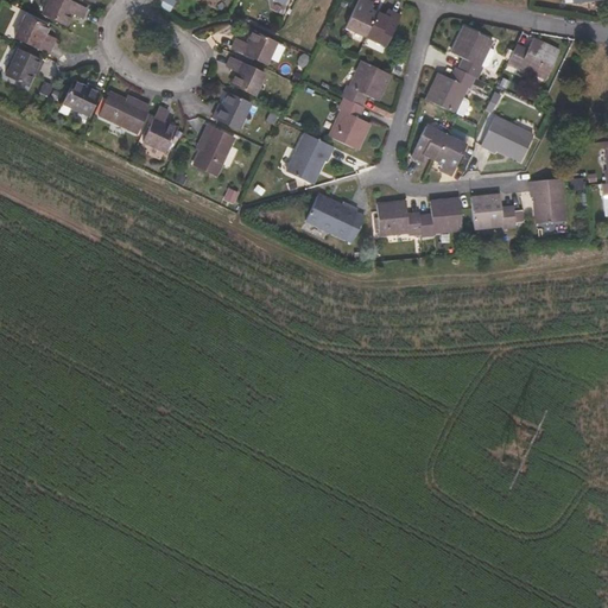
[(84,18),(89,8),(70,0),(50,0),(44,14),(69,26),(75,13),(84,18)]
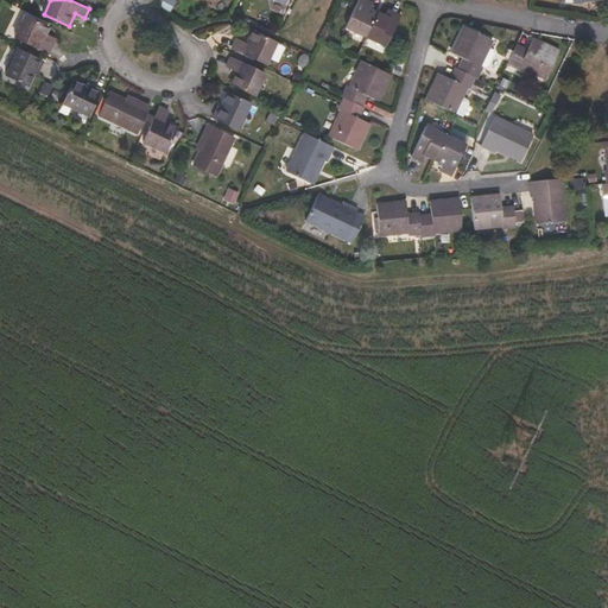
[(359,0),(347,26),(368,37),(380,13),(372,10),(375,2),(368,0),(359,0)]
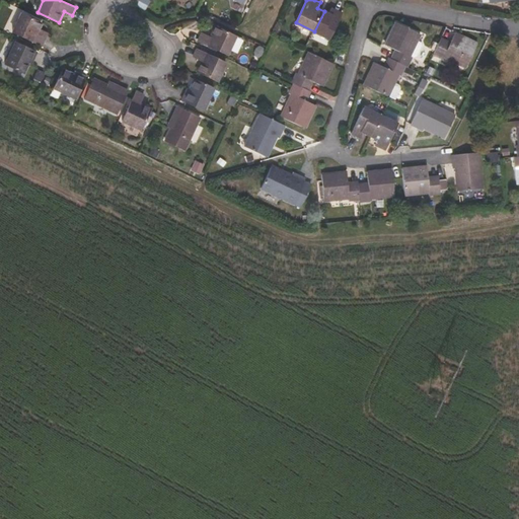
[(183,7),(187,11),(195,5),(192,1),(183,7)]
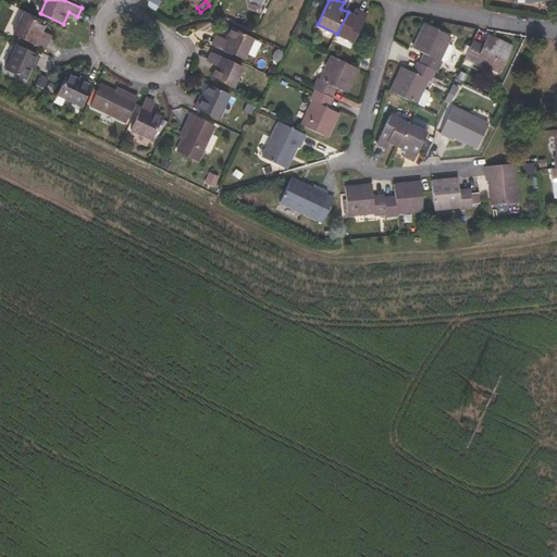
[(337,34),(356,42),(369,15),(357,10),(354,14),(348,12),(337,34)]
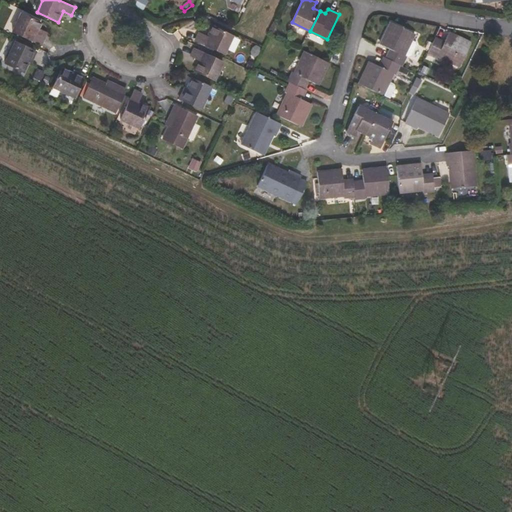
[(47,31),(40,28),(43,22),(22,13),(13,32),(42,46),(47,37),(45,36),(47,31)]
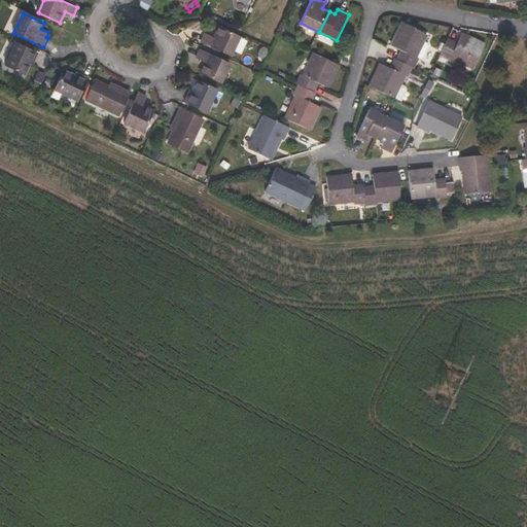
[(420,58),(418,57),(428,35),(403,23),(393,45),(402,49),(405,50),(400,61),(413,67),(415,68),(420,58)]
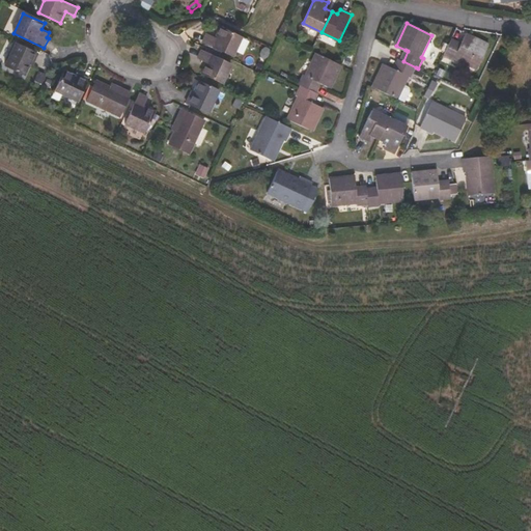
[(234,56),(236,51),(243,36),(222,27),(217,37),(208,33),(204,42),(234,56)]
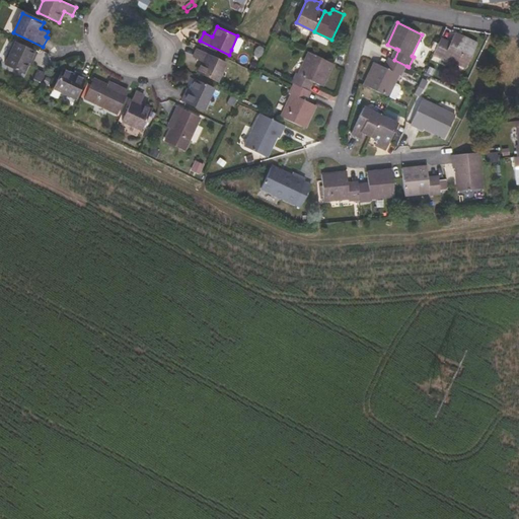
[(445,58),(467,68),(479,44),(456,33),(452,43),(451,46),(441,42),(435,54),(445,59),(445,58)]
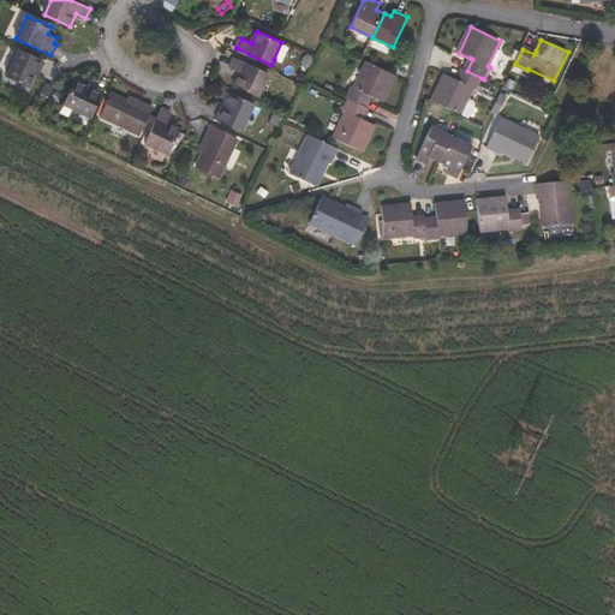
[(282,61),(287,49),(287,46),(281,42),(274,59),(279,61),(282,61)]
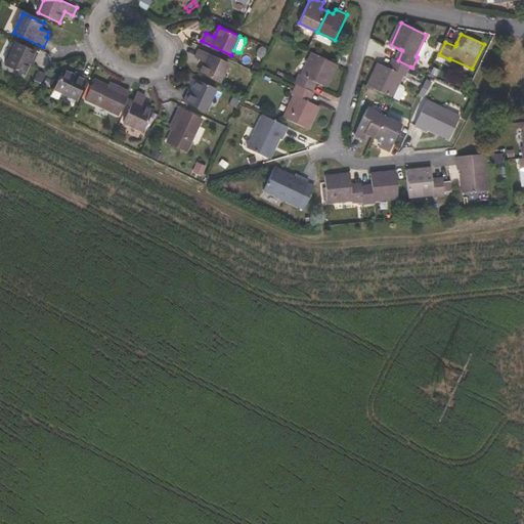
[(26,74),(31,63),(33,59),(35,60),(39,52),(16,42),(6,64),(26,74)]
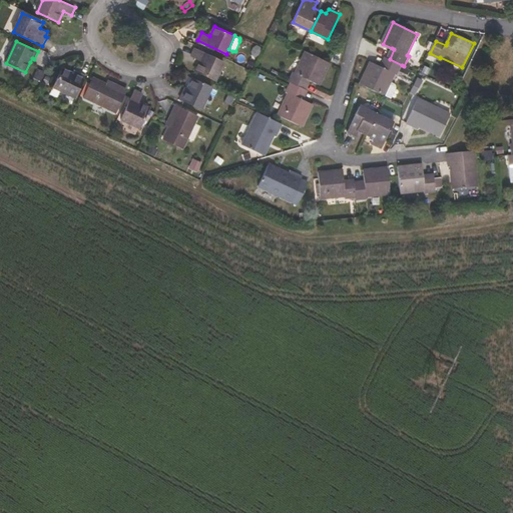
[(216,81),(224,62),(196,48),(192,56),(201,60),(195,71),(216,81)]
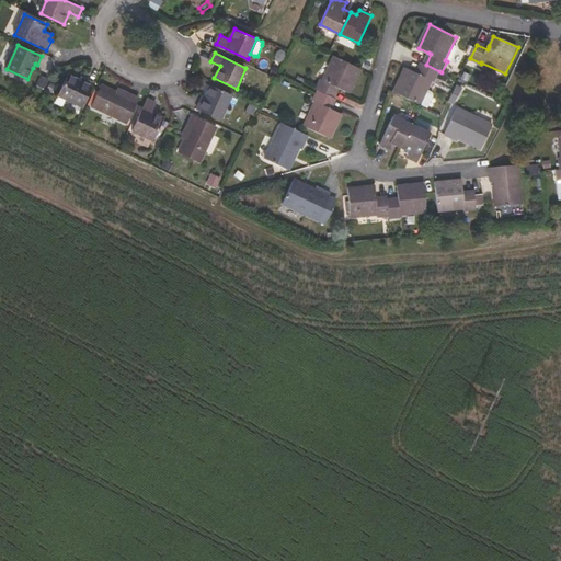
[(341,89),(350,93),(362,69),(335,56),(324,80),(322,79),(318,89),(320,91),(333,96),(338,87),(341,89)]
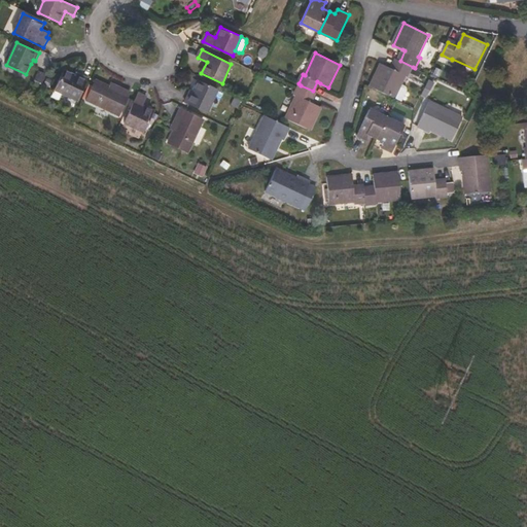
[(391,68),(395,69),(400,61),(397,59),(396,59),(391,68)]
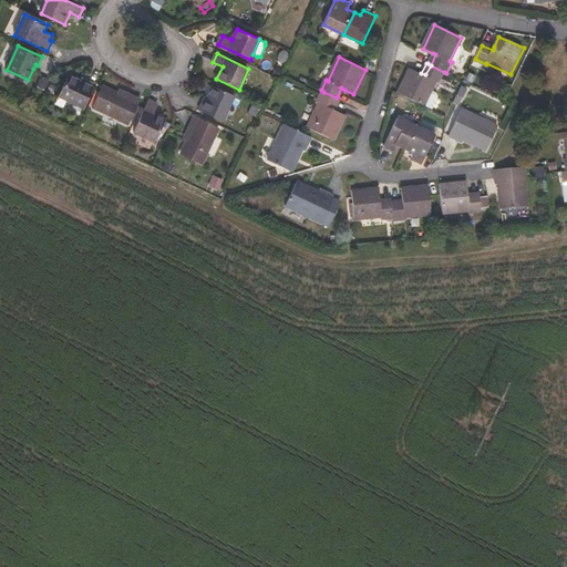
[(425,105),(433,91),(437,82),(440,82),(444,72),(431,65),(425,74),(421,73),(411,68),(399,93),(425,105)]
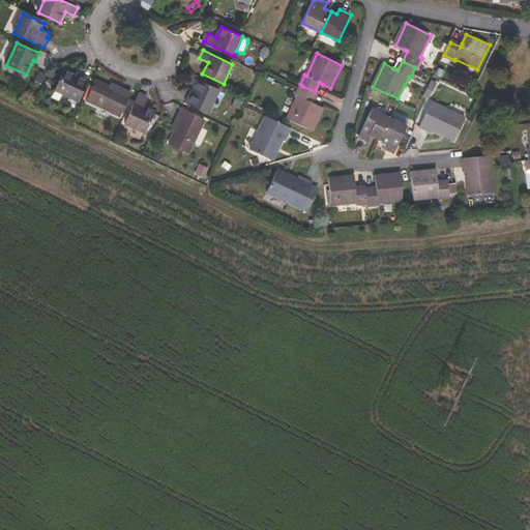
[(56,90),(80,100),(90,79),(82,75),(81,78),(76,76),(65,70),(56,90)]
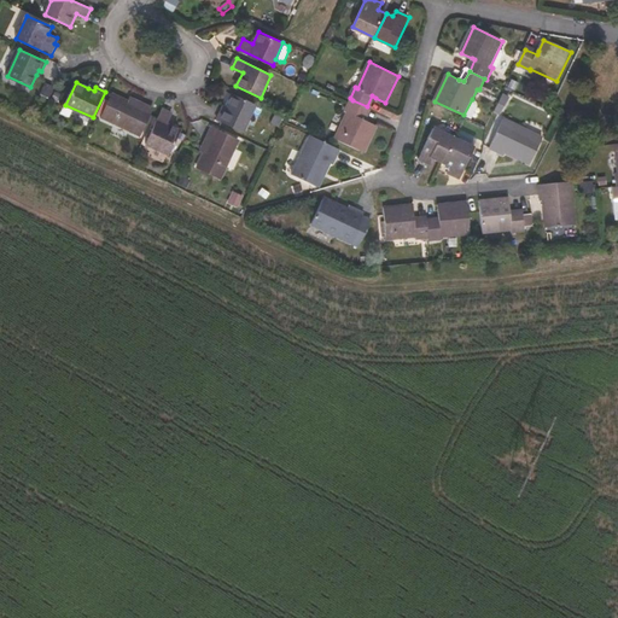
[(495,111),(500,112),(508,95),(503,93),(495,111)]
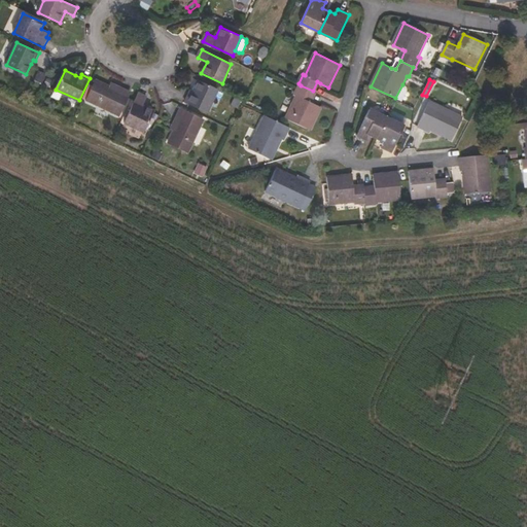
[(83,98),(120,115),(131,92),(124,89),(121,92),(110,86),(97,80),(94,85),(91,83),(83,98)]
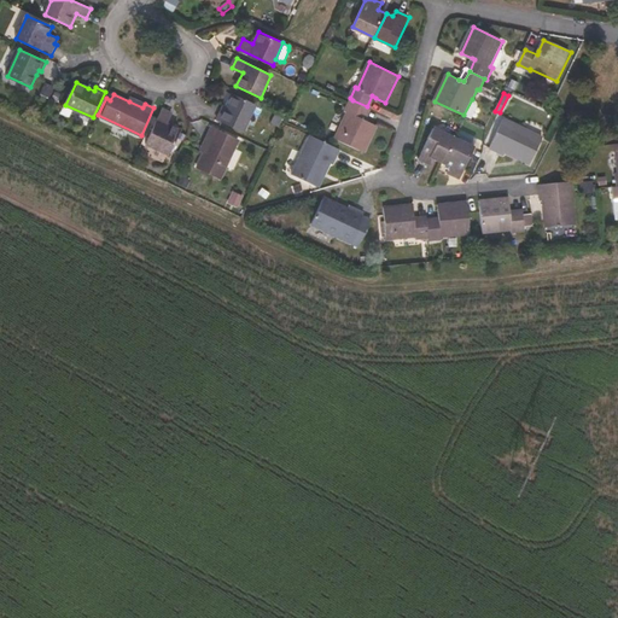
[(219,120),(244,132),(257,105),(234,94),(228,106),(226,111),(223,110),(219,120)]
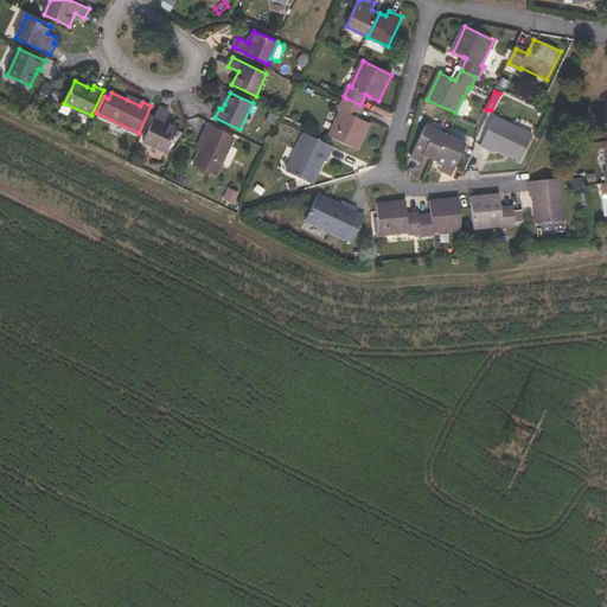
[(365,107),(363,106),(369,96),(365,94),(360,104),(355,116),(360,119),(365,107)]
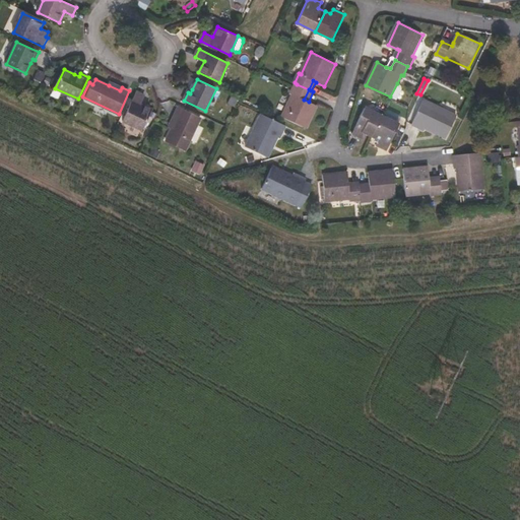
[(120,90),(122,87),(111,82),(109,85),(120,90)]
